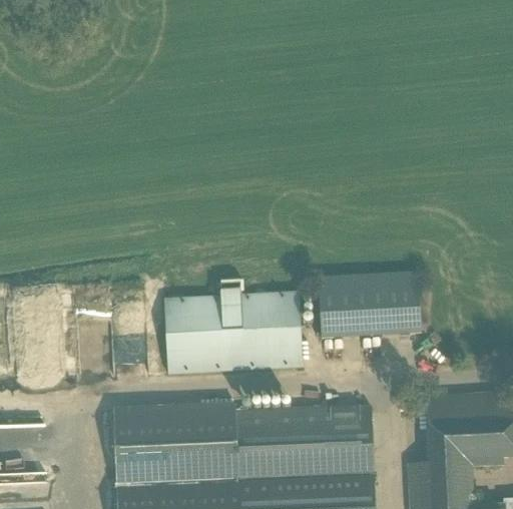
[(319,277),(322,339),(421,333),(418,271),(319,277)]
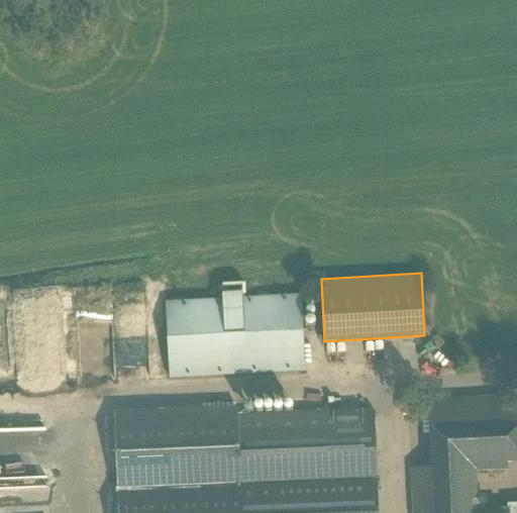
[(301,292),(165,300),(170,377),(305,370),(301,292)]
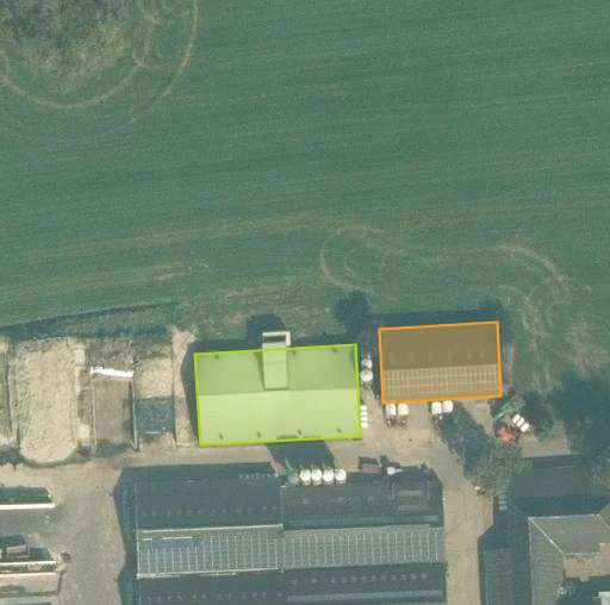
[(483,451),(502,453),(503,440),(484,437),(483,451)]
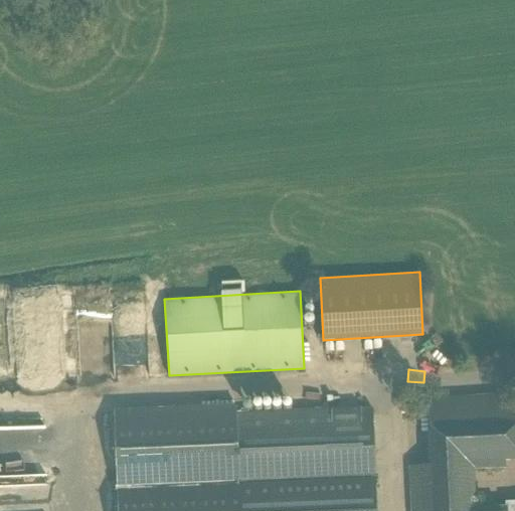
[(505,510),(505,505),(481,506),(480,496),(470,496),(469,467),(505,465),(505,459),(510,458),(509,444),(514,443),(514,408),(468,411),(467,393),(430,395),(431,414),(432,448),(433,463),(410,465),(412,510),(505,510)]
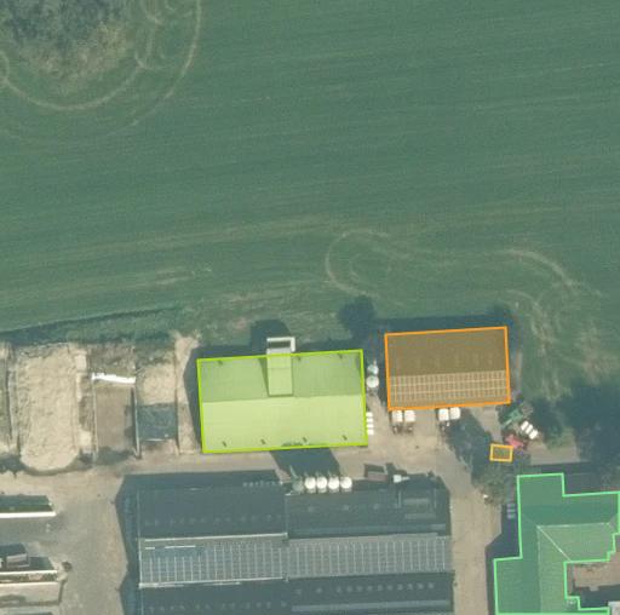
[(453,614),(448,490),(285,496),(285,487),(137,493),(141,614),(453,614)]
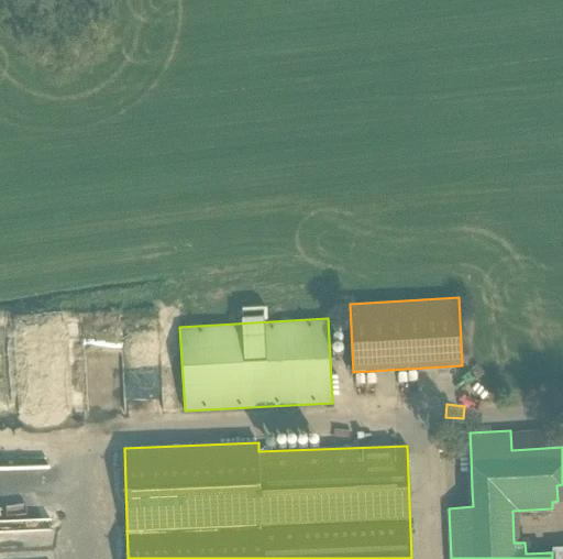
[(562,558),(562,546),(552,547),(552,552),(552,558),(562,558)]
